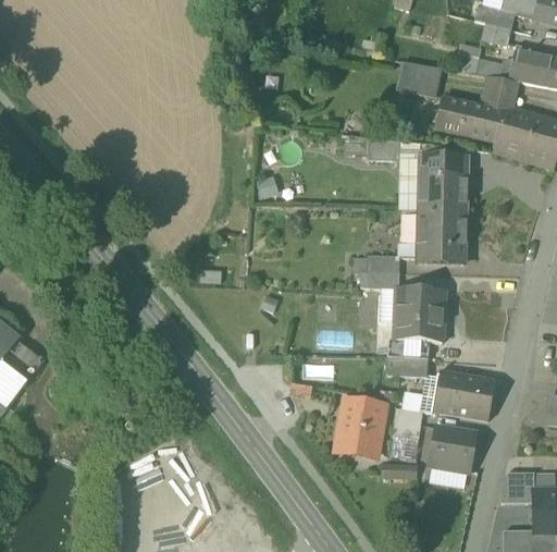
[(502,0),(500,8),(515,11),(514,13),(532,17),(536,0),(502,0)]
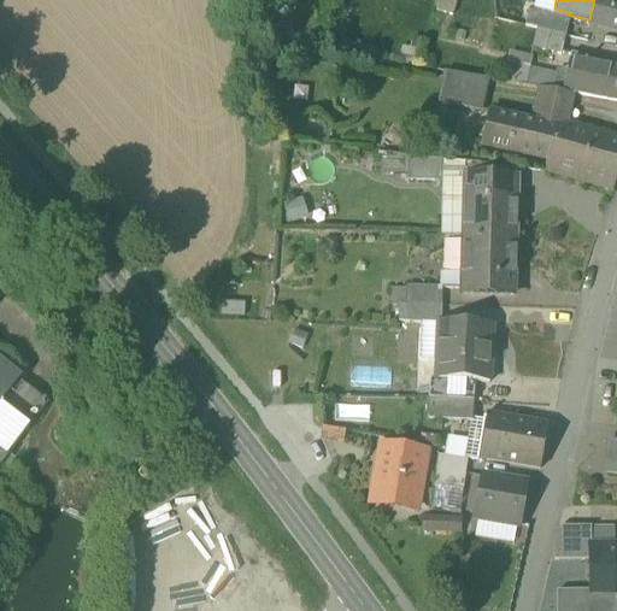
[(616,25),(616,0),(594,0),(589,19),(616,25)]
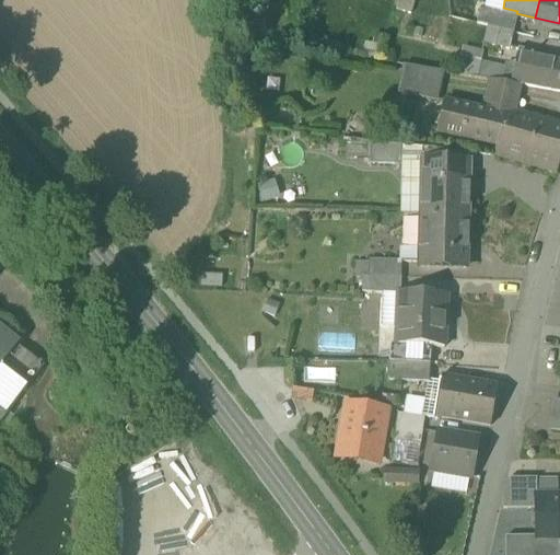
[(477,19),(488,22),(513,27),(516,13),(517,11),(503,8),(483,3),(480,2),(477,19)]
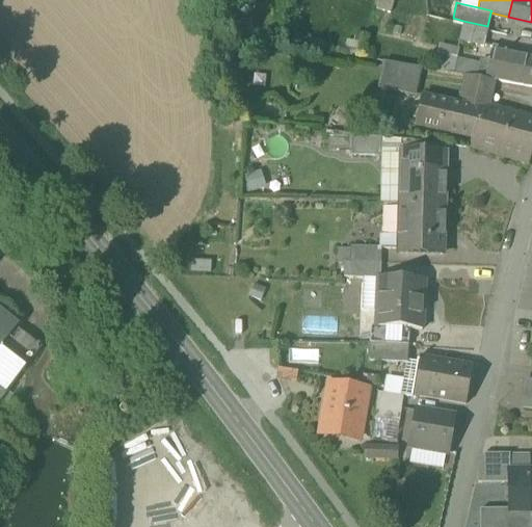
[(483,43),(487,26),(463,21),(460,37),(483,43)]
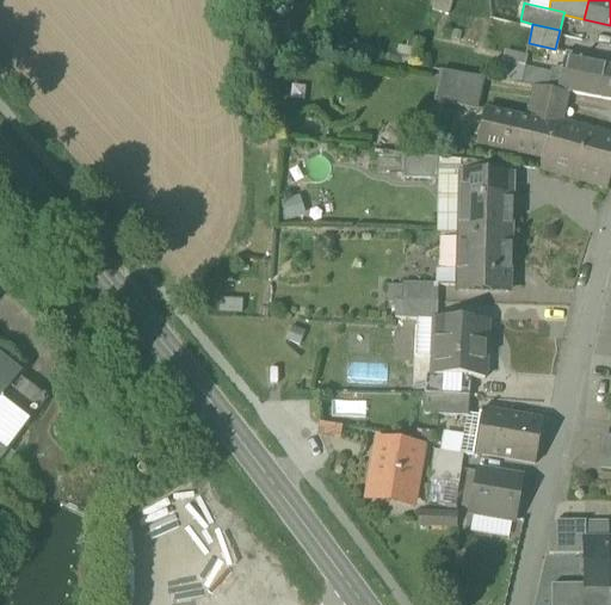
[(567,87),(610,96),(610,61),(590,56),(566,49),(562,63),(560,71),(561,71),(556,86),(567,87)]
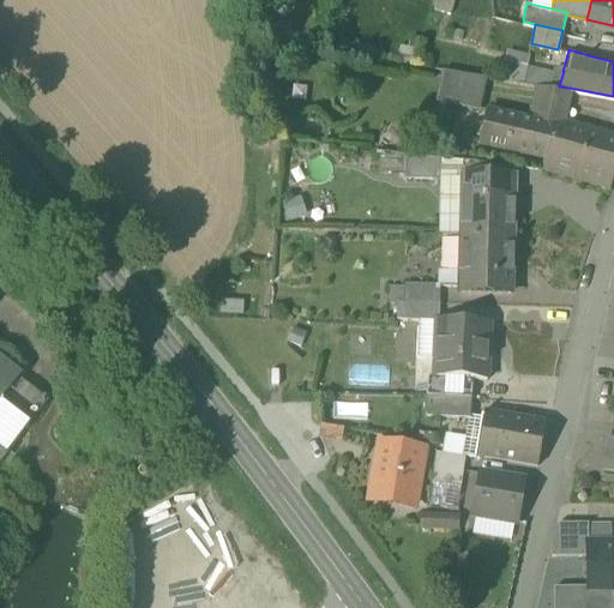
[(499,76),(522,80),(525,64),(503,58),(499,76)]
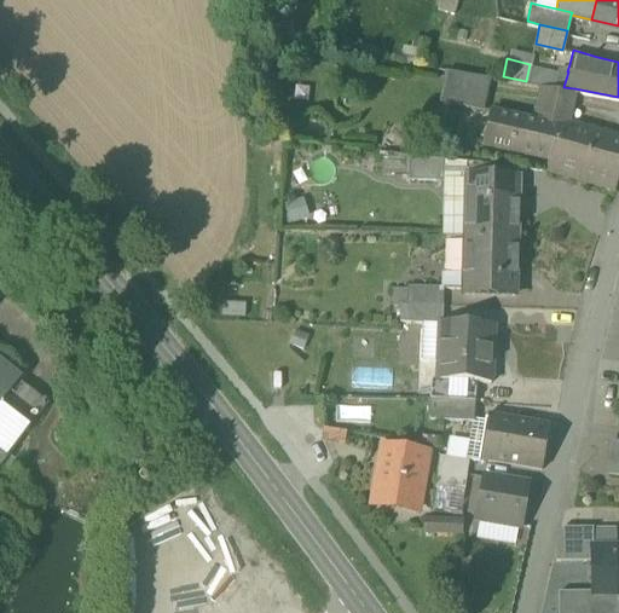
[(557,69),(530,64),(526,81),(543,84),(555,86),(559,70),(557,69)]
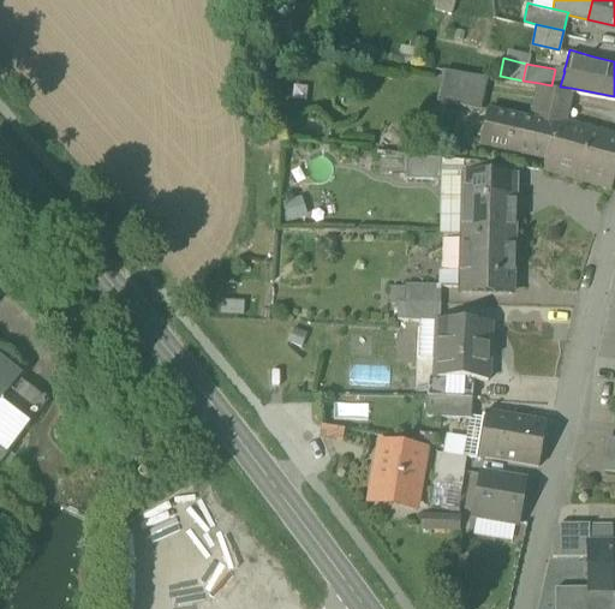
[(551,85),(560,87),(565,71),(563,71),(566,64),(554,66),(554,69),(555,70),(551,85)]
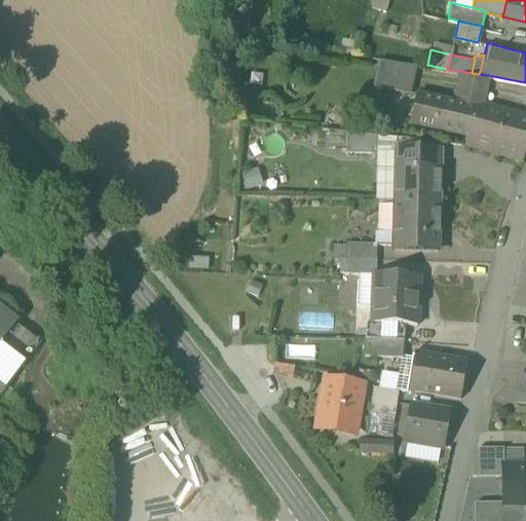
[(373,83),(411,91),(417,64),(379,58),(373,83)]
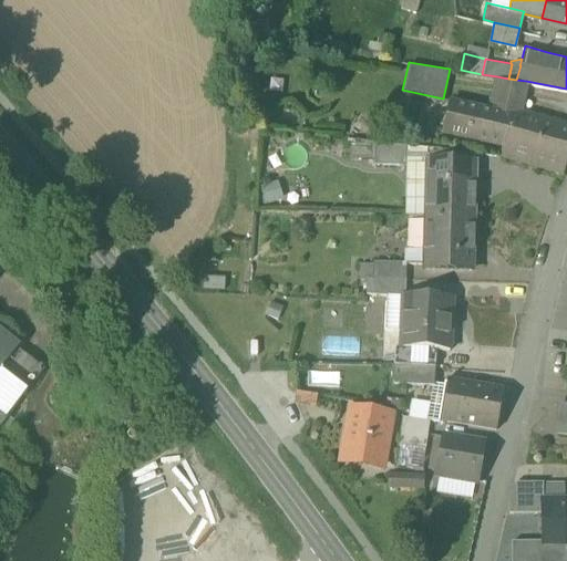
[(523,94),(526,81),(516,80),(508,79),(497,76),(494,89),(523,94)]
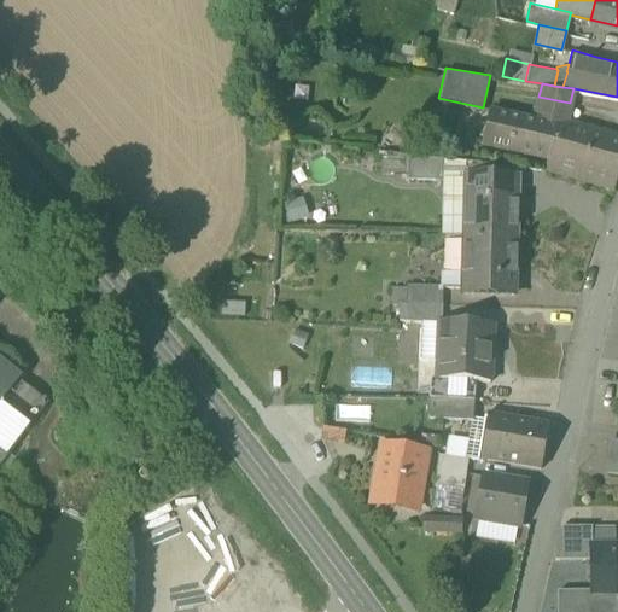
[(544,165),(613,186),(617,170),(617,133),(566,118),(570,103),(538,97),(534,117),(489,108),(482,143),(548,156),(544,165)]
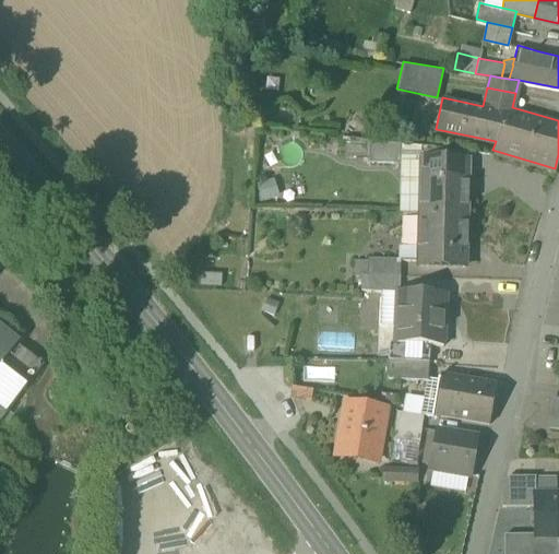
[(369,158),(403,160),(403,142),(369,139),(369,158)]
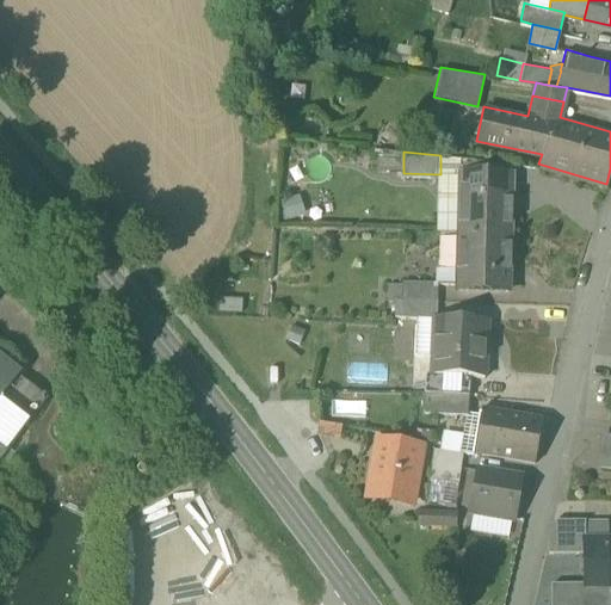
[(460,172),(458,230),(508,232),(511,232),(512,177),(482,177),(482,173),(460,172)]
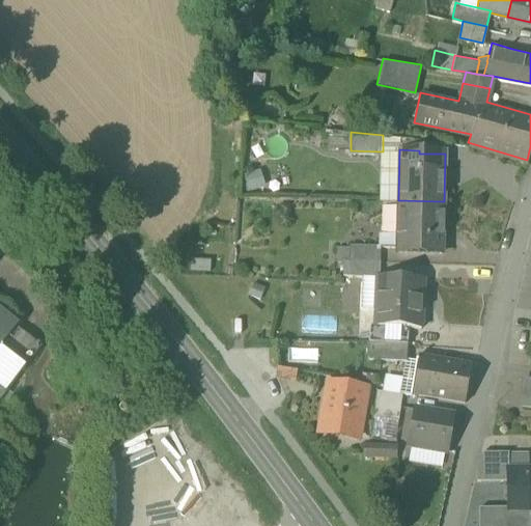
[(442,231),(442,201),(398,200),(397,246),(443,247),(443,231),(442,231)]
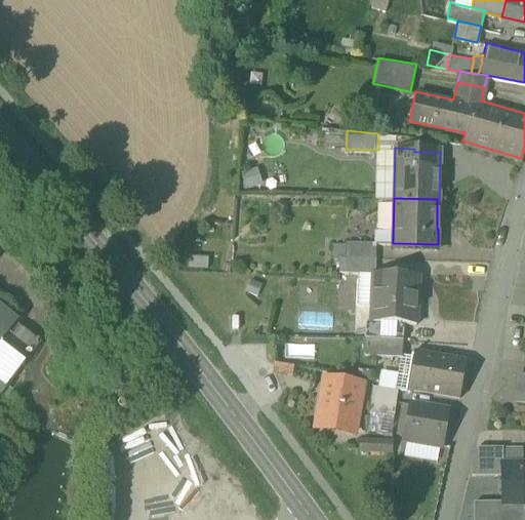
[(347,240),(347,255),(375,256),(375,241),(347,240)]
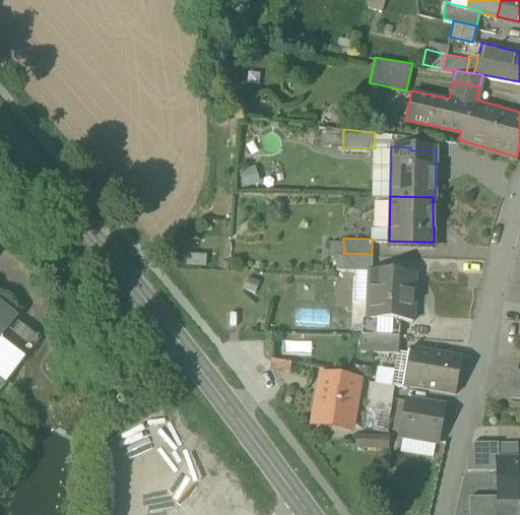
[(372,268),(372,254),(343,253),(335,253),(335,268),(354,269),(371,270),(371,268),(372,268)]
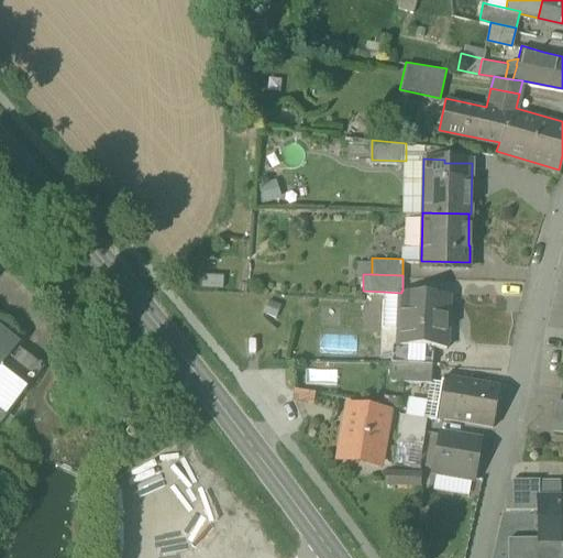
[(403,291),(401,291),(401,293),(400,310),(405,312),(404,326),(403,341),(403,343),(433,345),(444,346),(445,314),(448,314),(449,293),(403,291)]
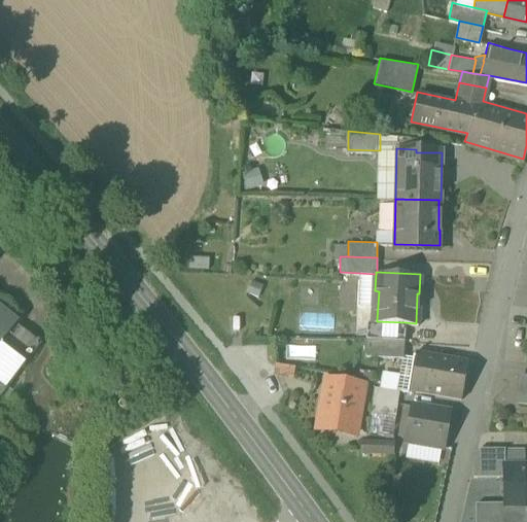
[(358,304),(378,305),(379,291),(375,290),(376,274),(359,273),(358,304)]
